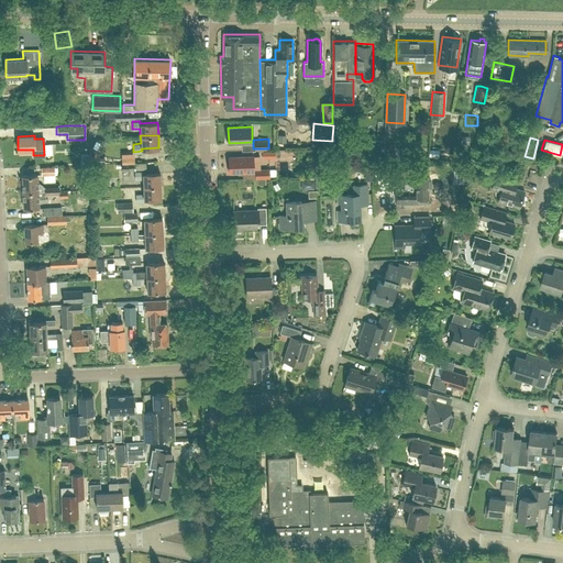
[(229,172),(253,170),(252,155),(228,155),(229,172)]
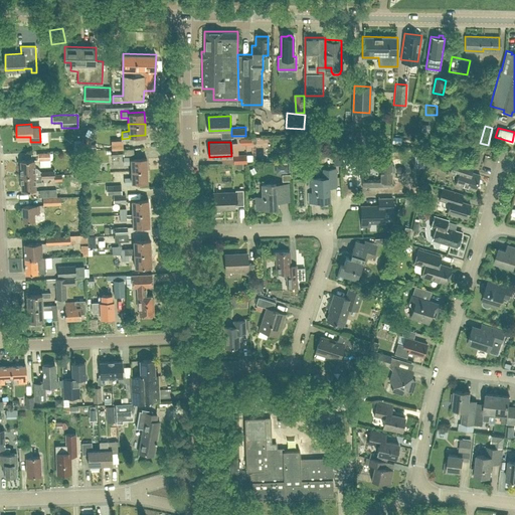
[(124,156),(124,148),(111,149),(111,150),(107,150),(107,154),(111,154),(112,156),(124,156)]
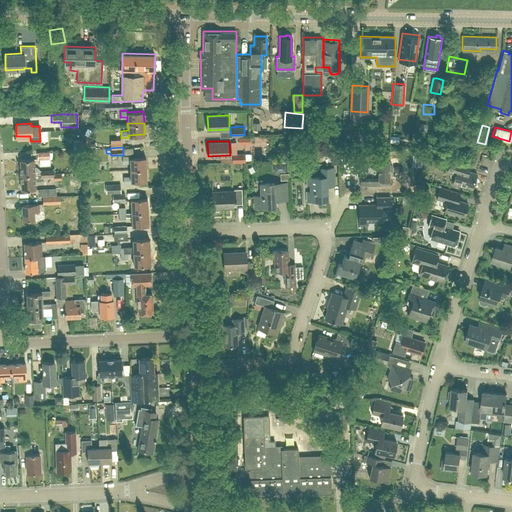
[(340,147),(340,158),(356,158),(356,147),(340,147)]
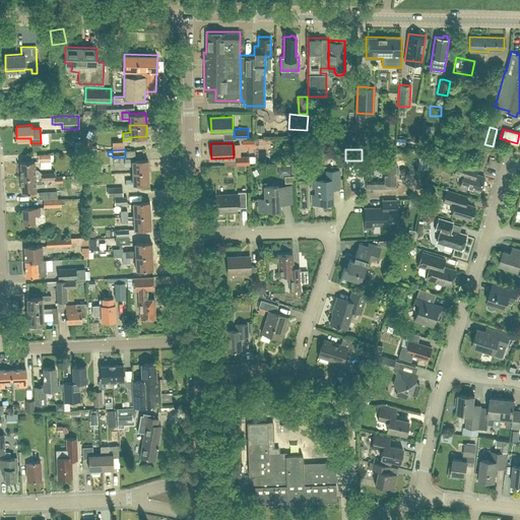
[(163,161),(163,152),(152,152),(152,161),(163,161)]
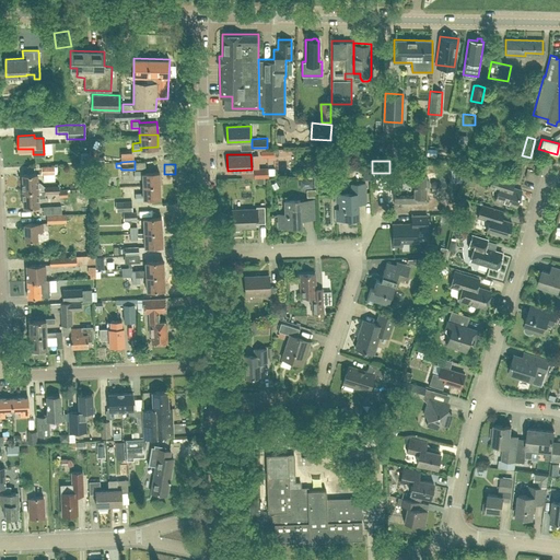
[(41,174),(54,173),(54,165),(41,165),(41,174)]
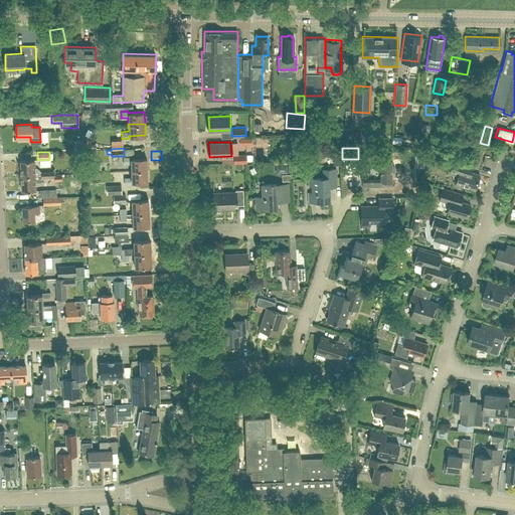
[(232,155),(233,163),(246,163),(246,154),(232,155)]
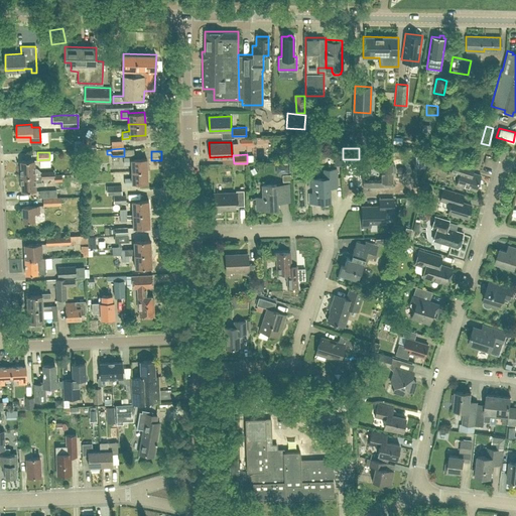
[(131,170),(146,169),(146,157),(131,158),(130,156),(123,156),(123,163),(131,163),(131,170)]
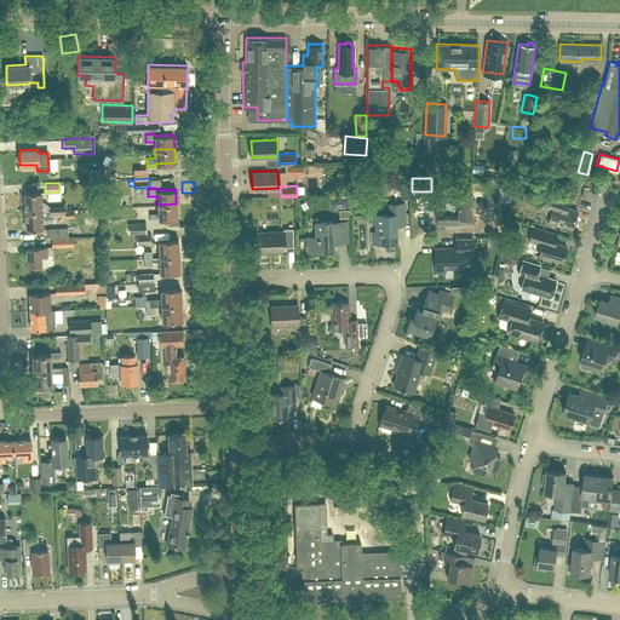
[(471,199),(471,188),(435,189),(435,195),(458,195),(458,217),(435,218),(435,224),(471,223),(471,212),(475,212),(475,199),(471,199)]
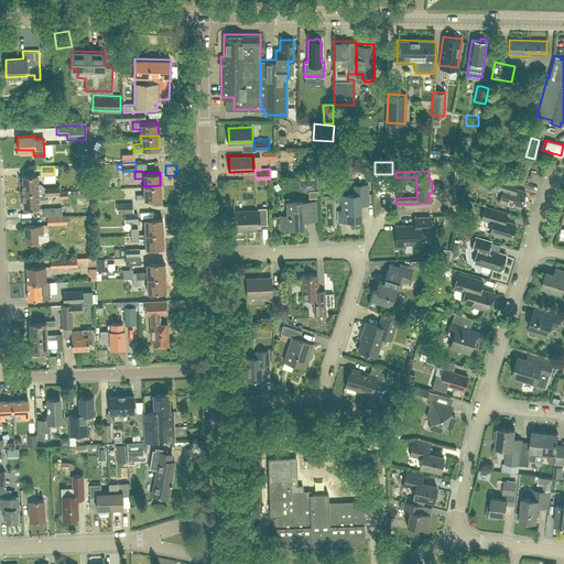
[(38,175),(22,175),(22,192),(60,191),(60,186),(45,187),(41,183),(38,184),(38,175)]
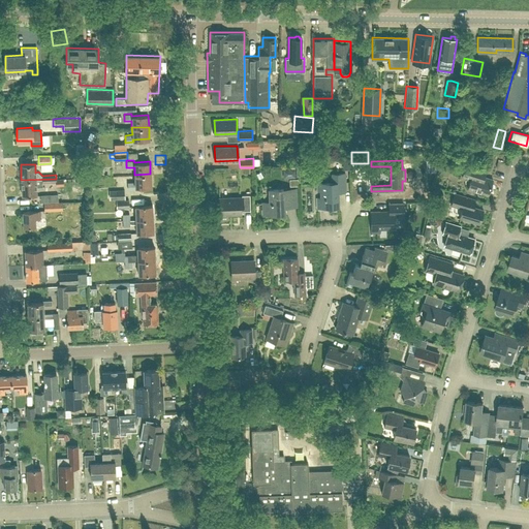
[(470,166),(465,165),(461,178),(470,180),(467,189),(487,194),(492,179),(483,177),(485,170),(470,166)]
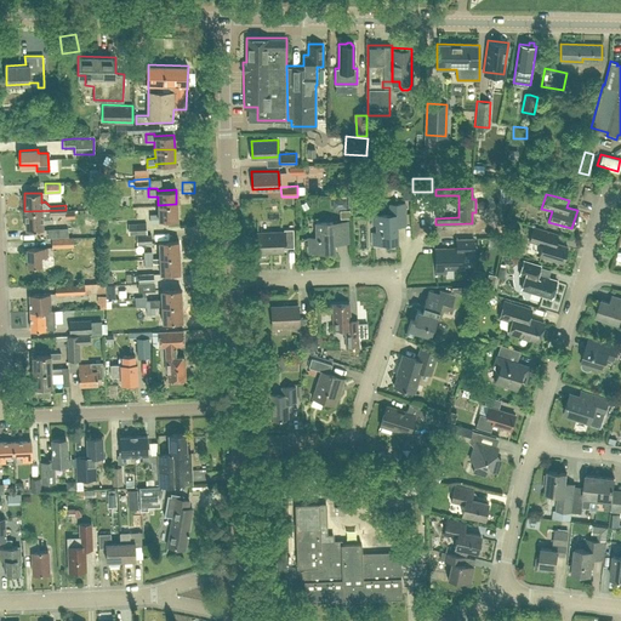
[(391,214),(376,215),(372,215),(372,224),(376,224),(376,232),(371,232),(371,244),(397,243),(398,233),(396,233),(396,228),(397,228),(397,221),(405,221),(405,203),(391,204),(391,214)]
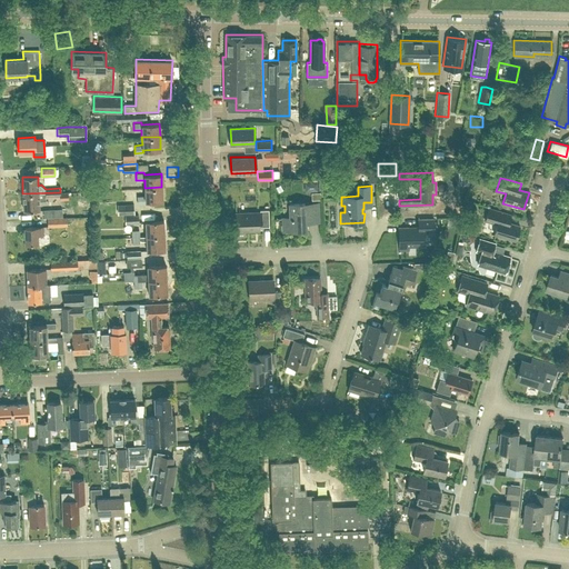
[(161,187),(145,188),(145,196),(137,196),(137,203),(146,203),(146,200),(162,200),(161,187)]
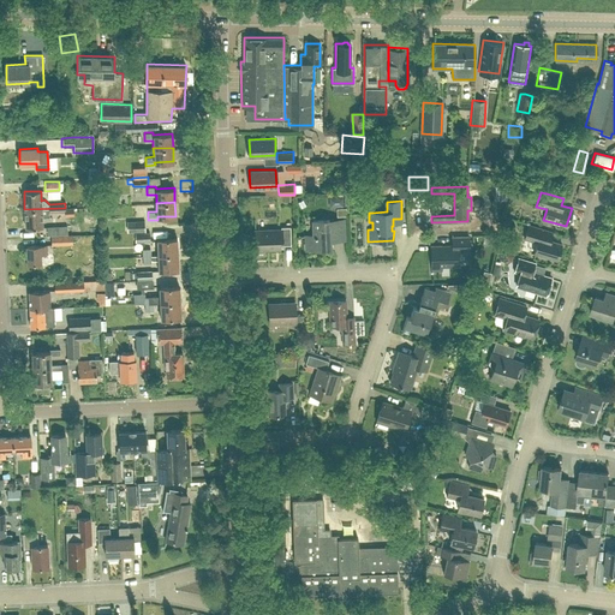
[(75,216),(73,207),(65,208),(24,209),(25,227),(42,227),(42,218),(51,218),(49,213),(65,212),(65,216),(75,216)]
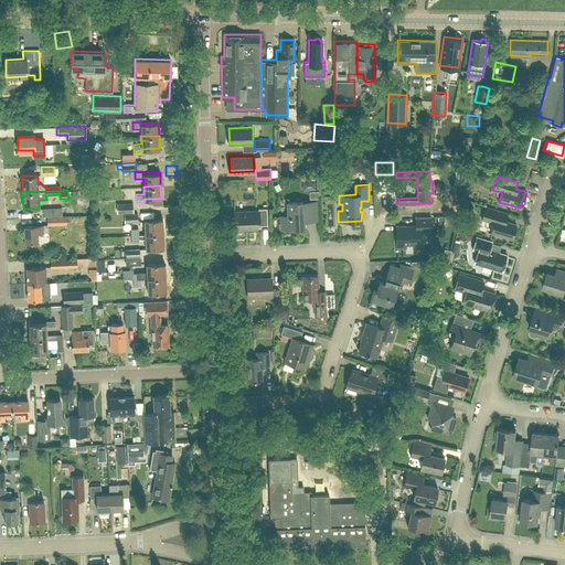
[(301,202),(301,201),(287,202),(287,215),(280,215),(280,228),(302,227),(302,219),(307,217),(307,220),(316,220),(315,202),(301,202)]
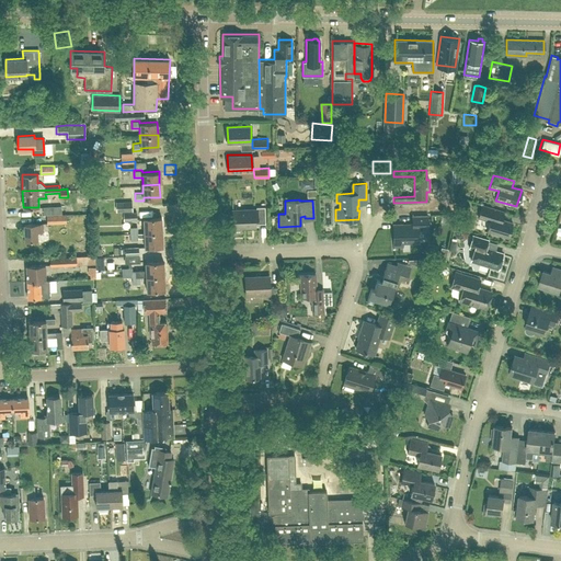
[(122,212),(132,210),(132,201),(115,201),(115,212),(122,212)]
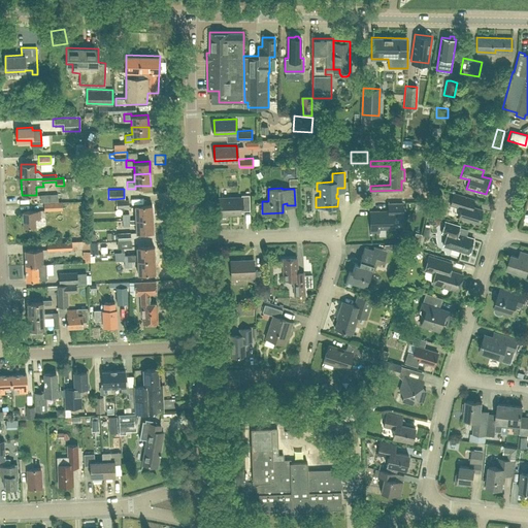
[(477,223),(482,209),(471,206),(474,199),(453,193),(449,204),(461,207),(458,218),(477,223)]
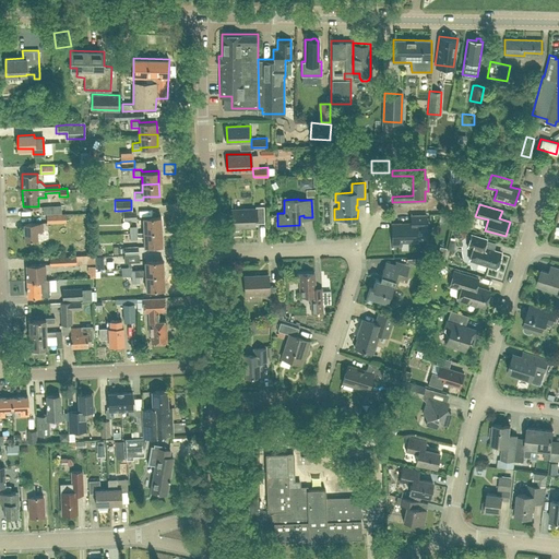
[(229,232),(240,232),(239,226),(253,226),(253,223),(263,222),(263,205),(254,206),(254,209),(230,209),(232,217),(228,218),(229,232)]
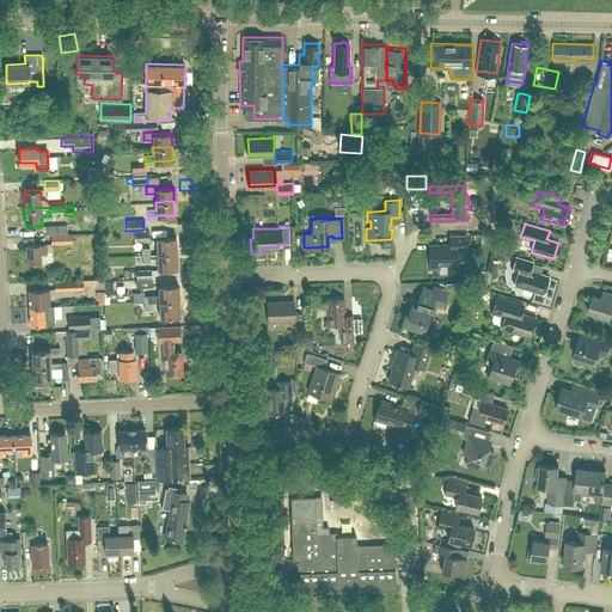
[(144,230),(133,231),(134,240),(150,239),(148,230),(144,230)]
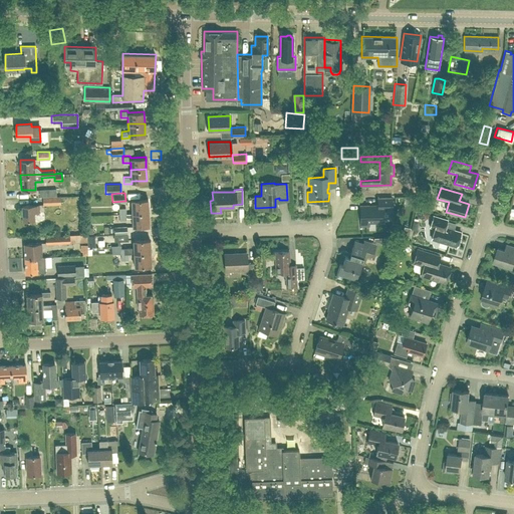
[(43,205),(61,204),(60,196),(43,197),(43,205)]
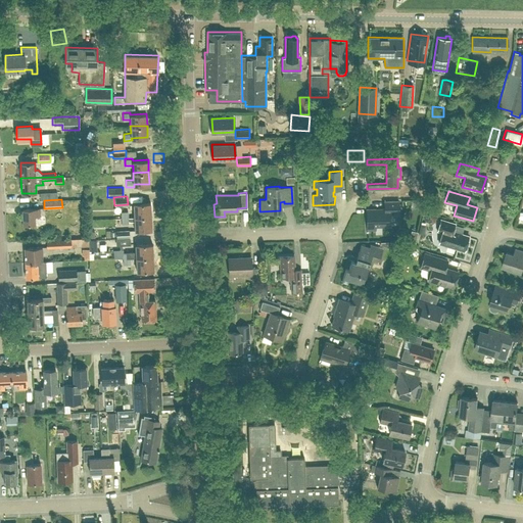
[(366,231),(375,231),(375,226),(388,226),(388,212),(398,212),(398,201),(384,201),(384,208),(366,208),(366,231)]
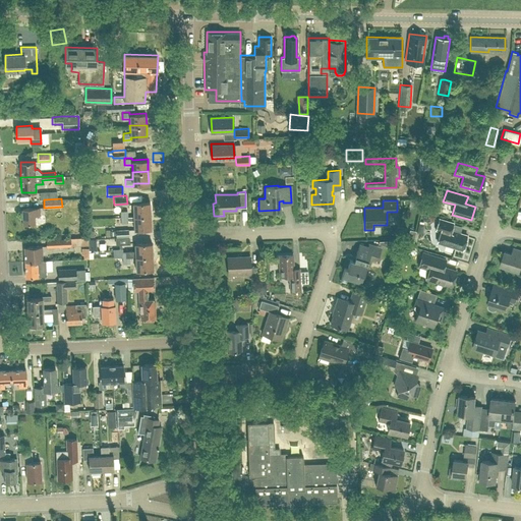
[(133,203),(134,216),(151,215),(151,201),(133,203)]
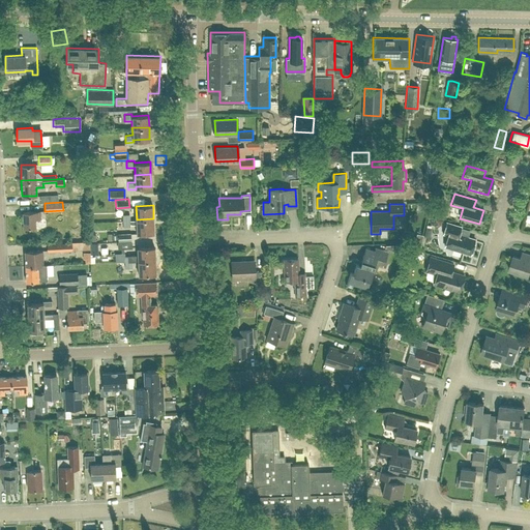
[(22,227),(34,227),(34,218),(39,218),(39,210),(22,211),(22,227)]
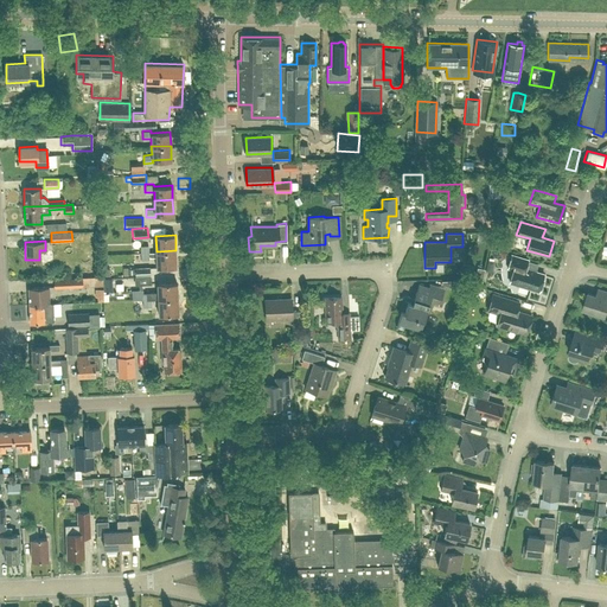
[(176,250),(157,251),(157,267),(177,266),(176,250)]
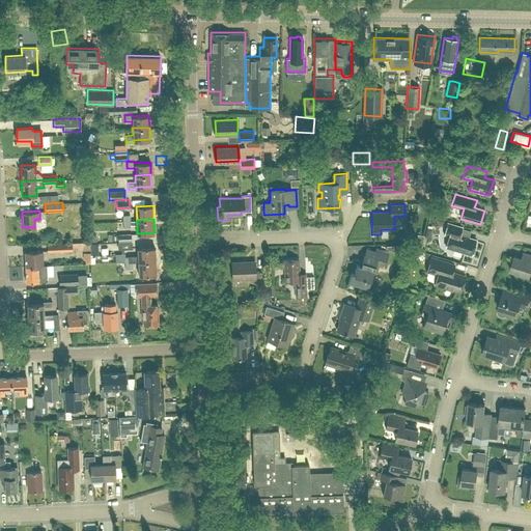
[(448,223),(445,234),(449,236),(446,246),(472,254),(476,240),(459,234),(463,227),(448,223)]
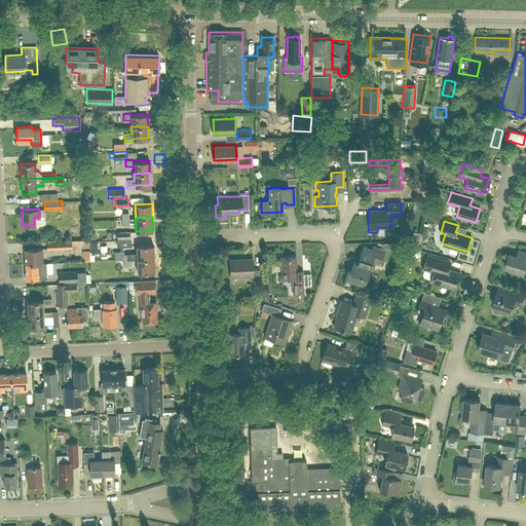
[(130,239),(130,231),(117,231),(117,239),(130,239)]
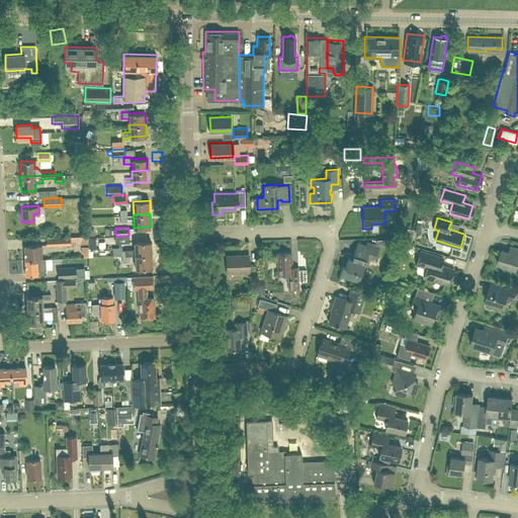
[(70,236),(46,238),(47,246),(70,245),(70,236)]
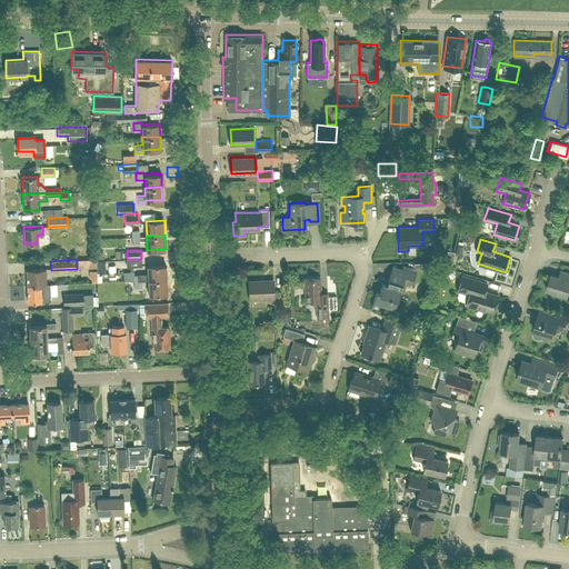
[(140,259),(130,259),(130,268),(140,268),(140,259)]
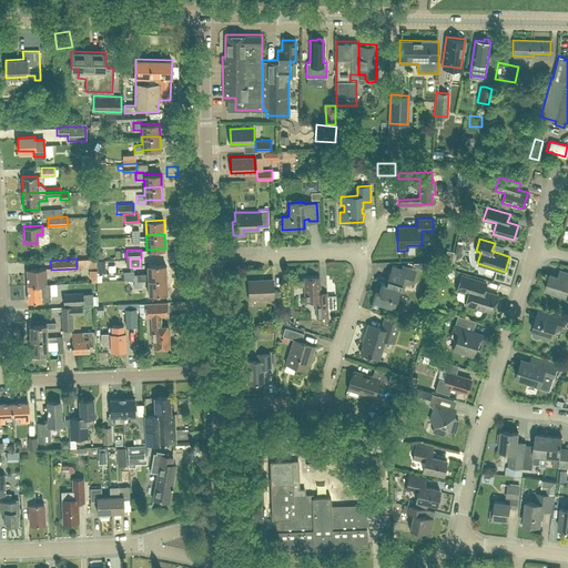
[(425,262),(414,262),(413,265),(423,269),(422,271),(432,275),(434,266),(436,261),(425,262)]
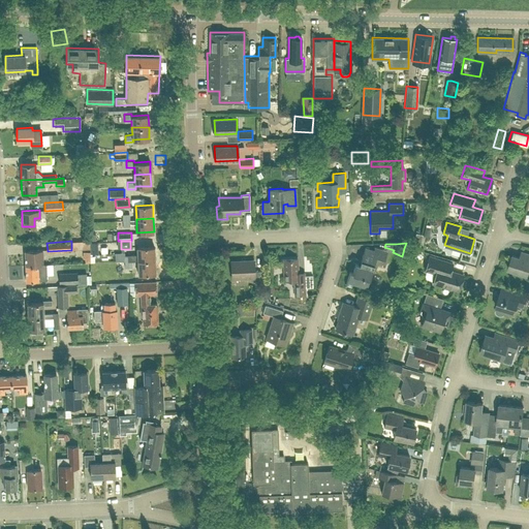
[(116,261),(124,261),(131,260),(138,260),(156,259),(155,246),(137,247),(137,254),(125,255),(125,252),(115,253),(116,261)]
